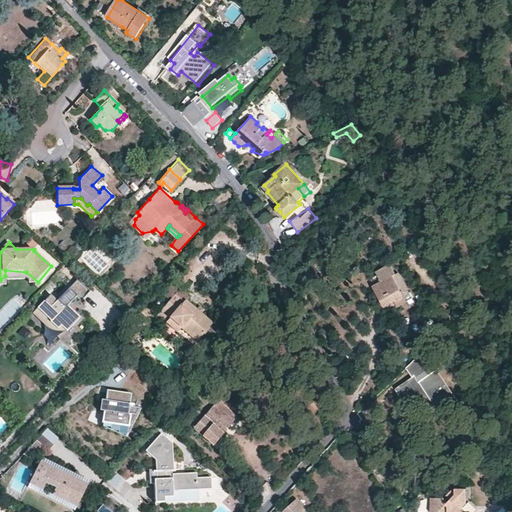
[(393,261),(390,263),(396,273),(398,272),(393,261)]
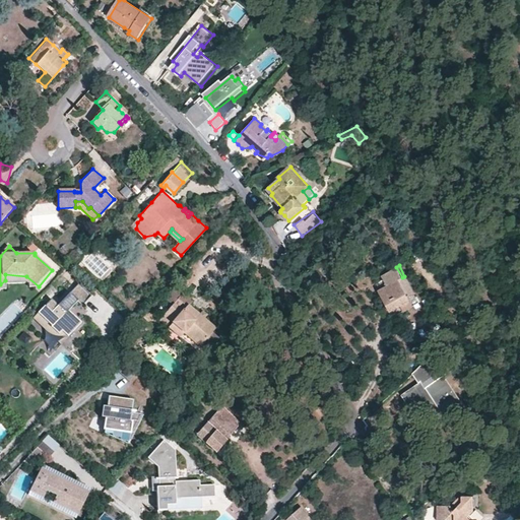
[(384,301),(390,311),(410,300),(399,279),(402,277),(396,267),(382,274),(385,279),(388,285),(380,289),(378,290),(384,301)]
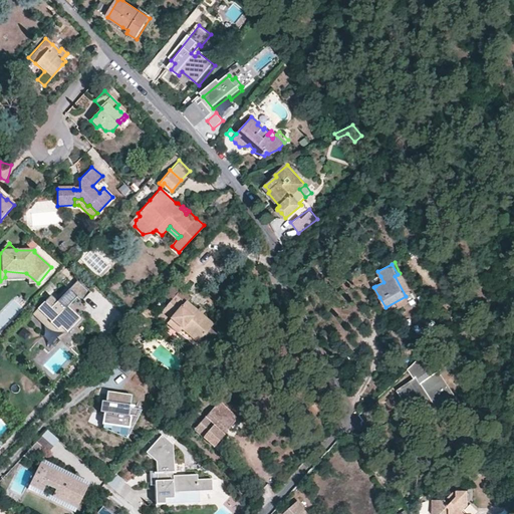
[(35,285),(38,283),(26,273),(5,271),(5,277),(0,281),(2,282),(4,284),(9,279),(10,278),(11,278),(12,278),(28,279),(35,285)]
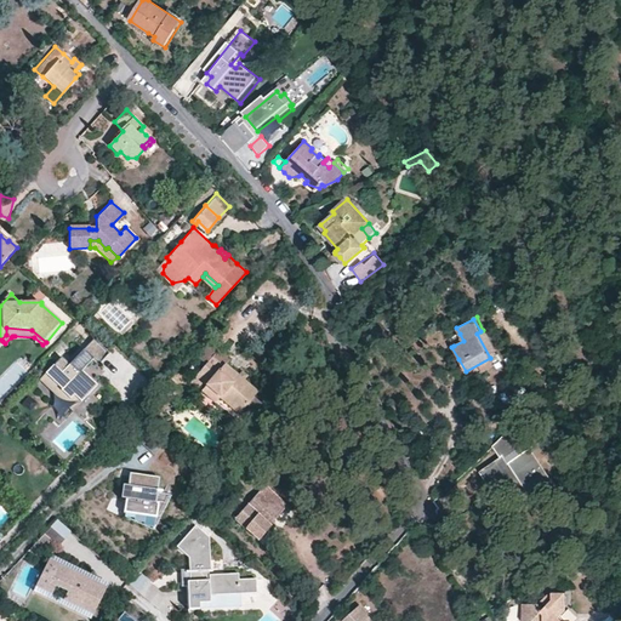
[(490,358),(466,371),(469,379),(500,362),(483,330),(480,331),(477,334),(490,358)]
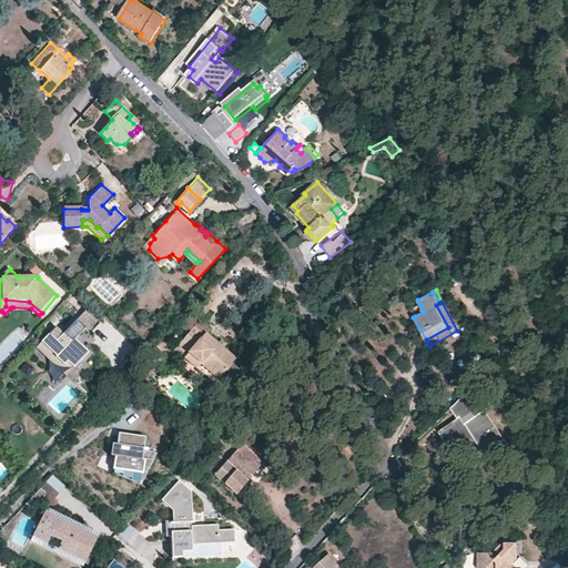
[(413,310),(415,316),(424,312),(421,305),(413,310)]
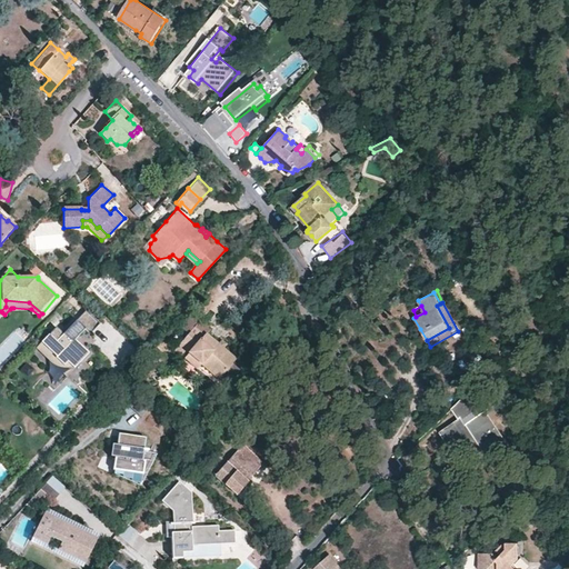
[(58,360),(66,367),(69,363),(75,369),(71,372),(78,377),(95,359),(81,347),(90,337),(101,325),(87,311),(66,335),(58,328),(40,348),(55,362),(58,360)]
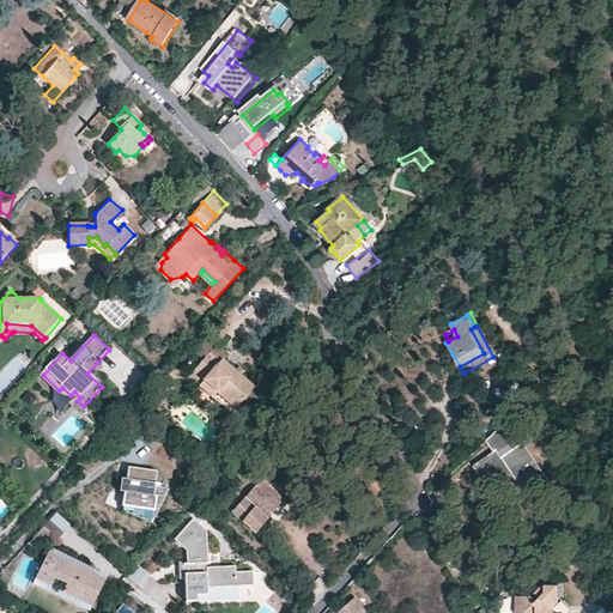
[(230,354),(219,345),(212,353),(223,363),(225,359),(230,354)]
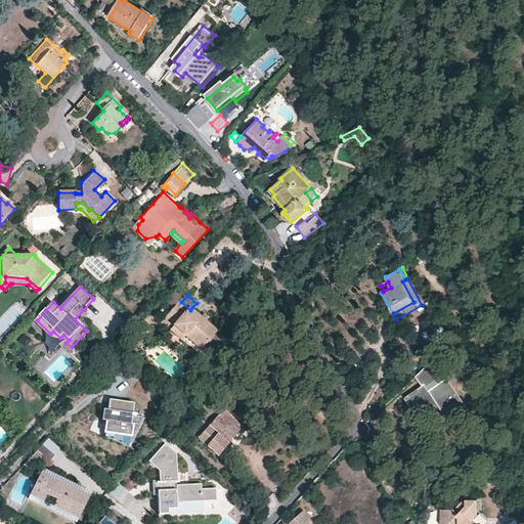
[(204,316),(192,307),(190,310),(187,313),(178,305),(163,323),(207,360),(223,341),(216,336),(220,331),(209,321),(204,316)]
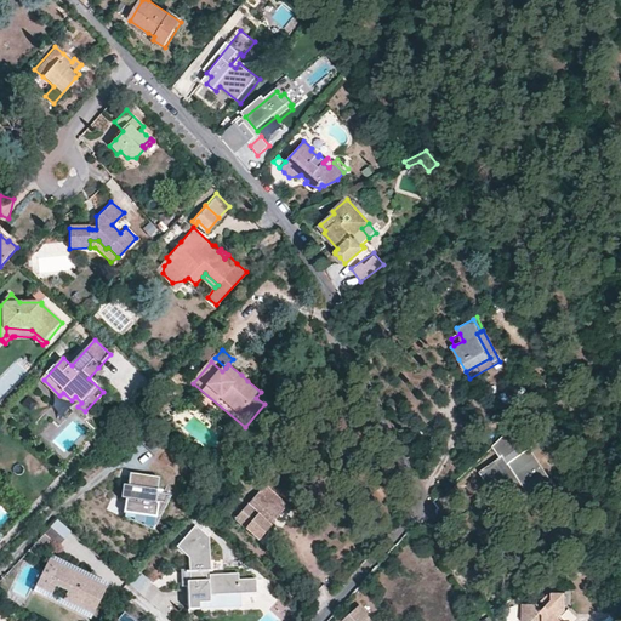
[(249,374),(245,371),(241,375),(248,381),(251,376),(249,374)]
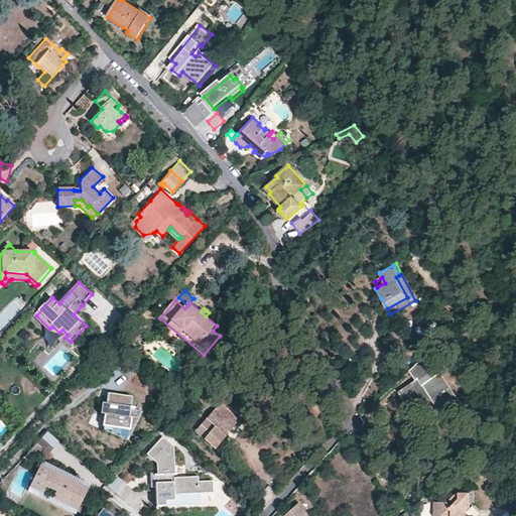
[(53,340),(59,333),(52,327),(49,329),(46,334),(53,340)]
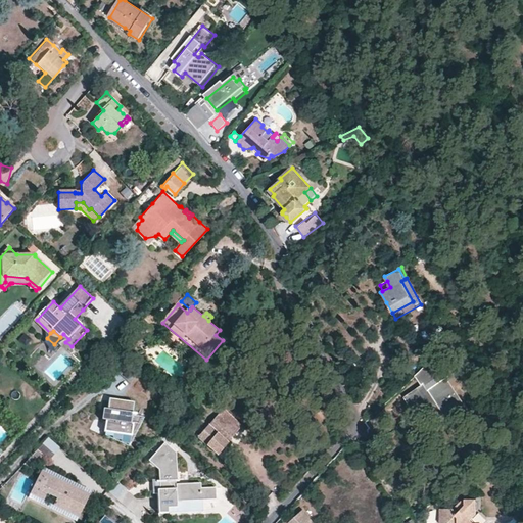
[(428,365),(417,375),(424,385),(439,374),(428,365)]
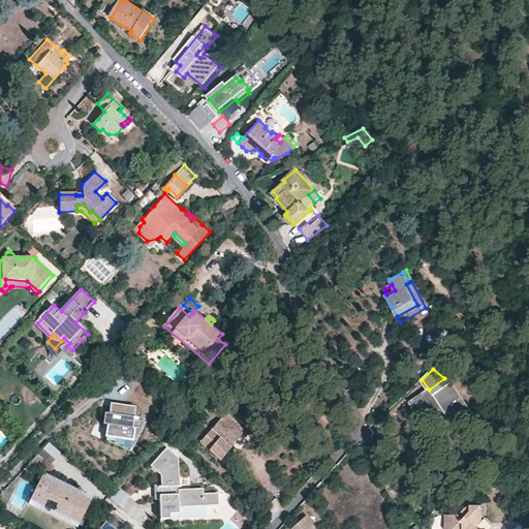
[(225,389),(215,379),(209,385),(219,395),(225,389)]
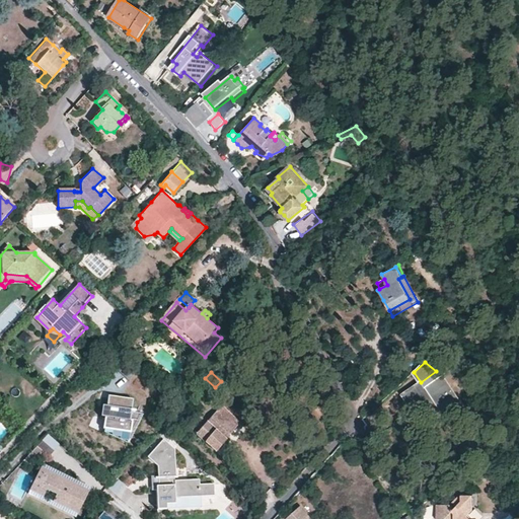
[(190,376),(182,383),(190,389),(197,382),(190,376)]
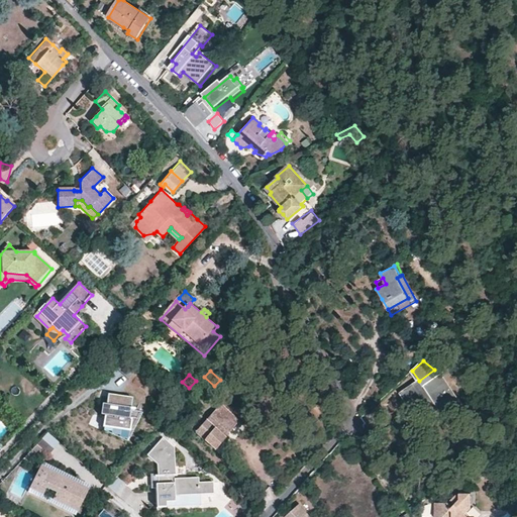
[(424,387),(419,381),(402,392),(406,399),(413,408),(417,405),(423,413),(424,413),(426,414),(427,413),(428,413),(439,405),(442,409),(458,398),(441,375),(424,387)]
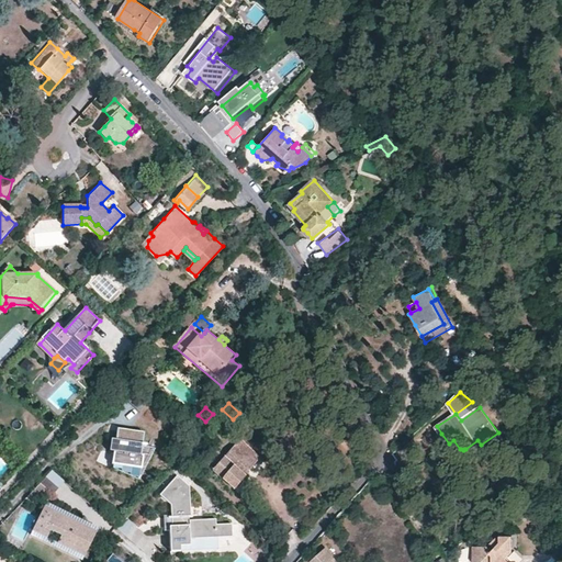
[(115,448),(113,464),(121,467),(136,469),(139,469),(144,446),(146,434),(117,429),(115,448)]
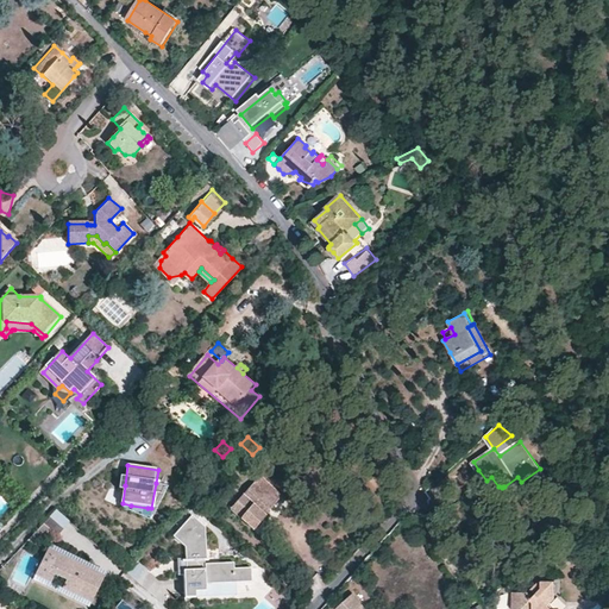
[(270,512),(284,496),(263,476),(232,508),(255,529),(257,527),(268,518),(267,515),(270,512)]
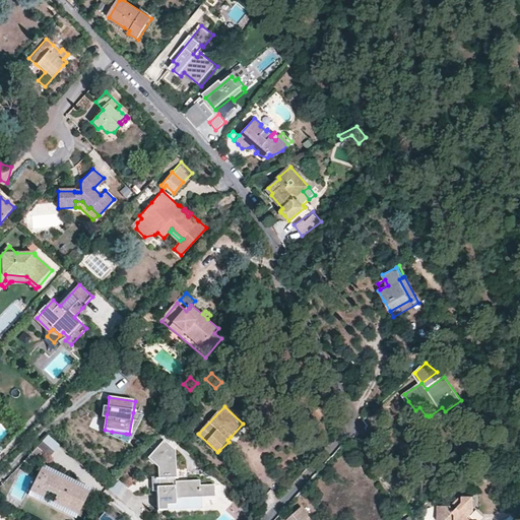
[(126,434),(112,432),(112,437),(136,441),(137,440),(141,413),(133,412),(129,434),(126,434)]
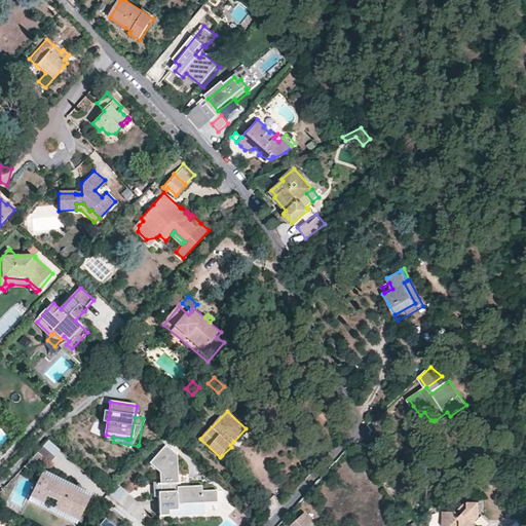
[(57,455),(45,445),(43,447),(54,457),(57,455)]
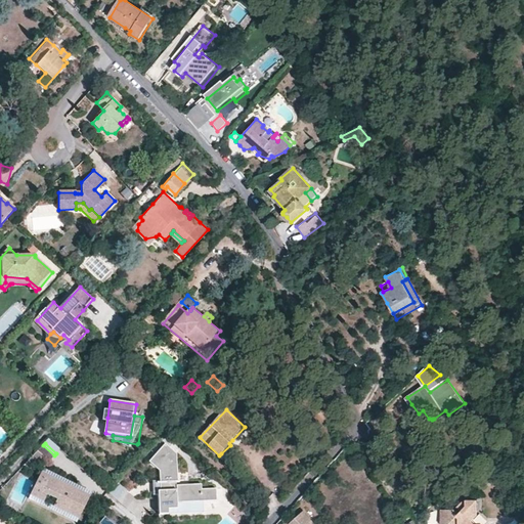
[(167,444),(150,463),(162,473),(165,516),(174,516),(173,511),(180,510),(183,510),(182,506),(220,505),(219,491),(204,491),(204,486),(180,487),(178,456),(167,444)]
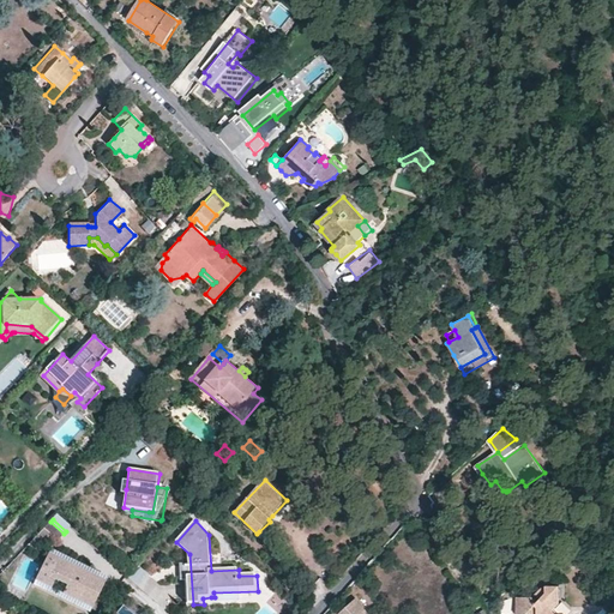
[(64,534),(50,522),(47,527),(60,537),(64,534)]
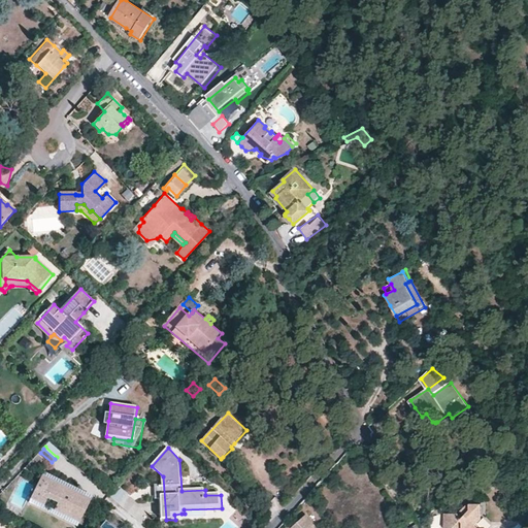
[(48,477),(44,475),(39,485),(40,486),(38,491),(61,502),(58,509),(69,515),(72,508),(81,513),(89,497),(62,484),(63,480),(51,474),(48,477)]
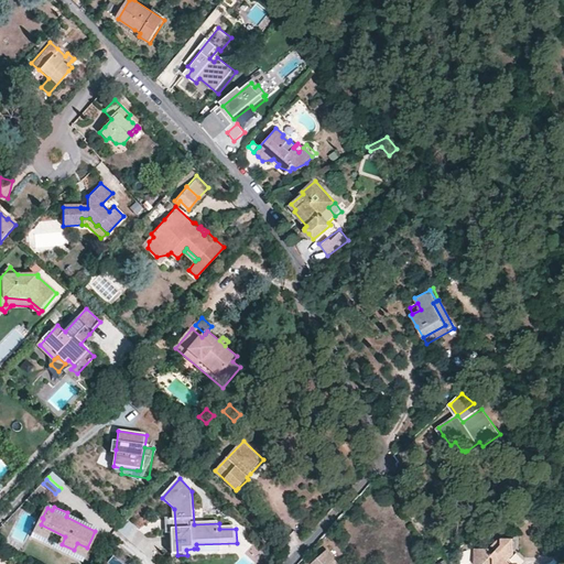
[(65,537),(41,524),(43,519),(42,518),(33,535),(83,561),(85,556),(99,529),(97,528),(67,512),(66,517),(95,531),(87,548),(77,543),(74,550),(62,544),(65,537)]
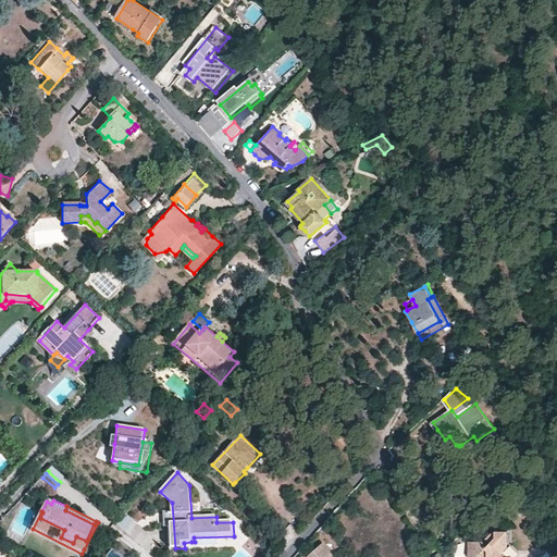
[(116,522),(123,529),(132,519),(124,514),(116,522)]
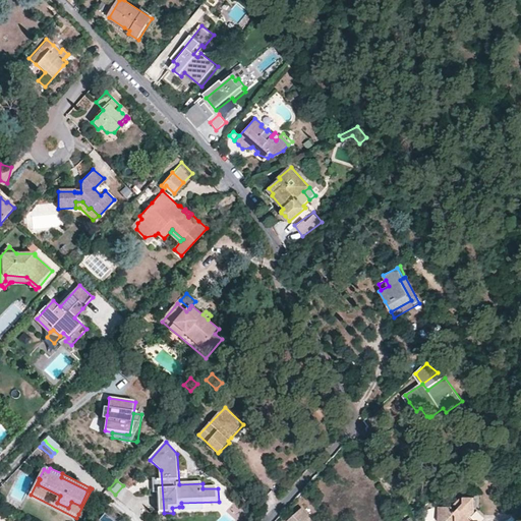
[(474,520),(471,518),(476,513),(475,498),(462,498),(455,505),(459,509),(459,510),(458,510),(457,511),(454,507),(440,507),(439,520),(480,520),(481,520),(474,520)]
